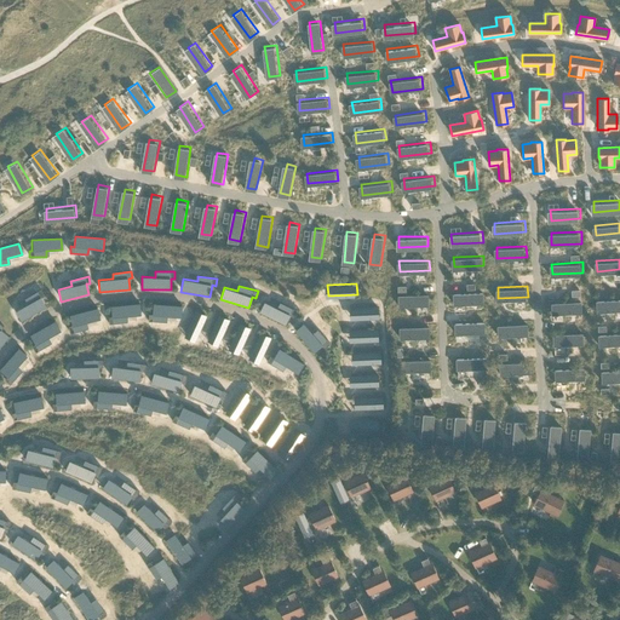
[(15,311),(19,321),(45,306),(40,298),(44,296),(40,290),(23,299),(27,304),(15,311)]
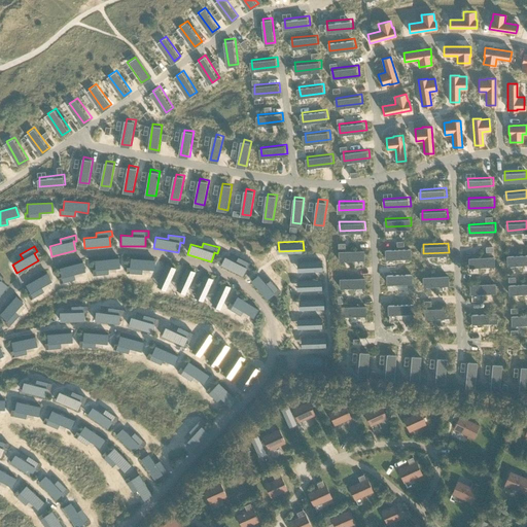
[(413,246),(386,248),(387,257),(413,255),(413,246)]
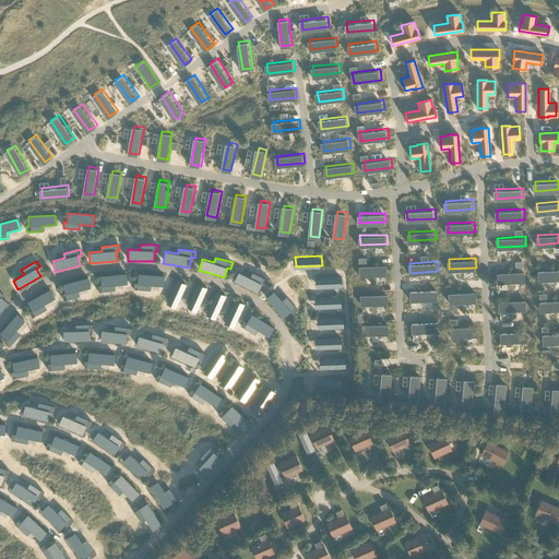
[(389,263),(360,264),(360,274),(389,273),(389,263)]
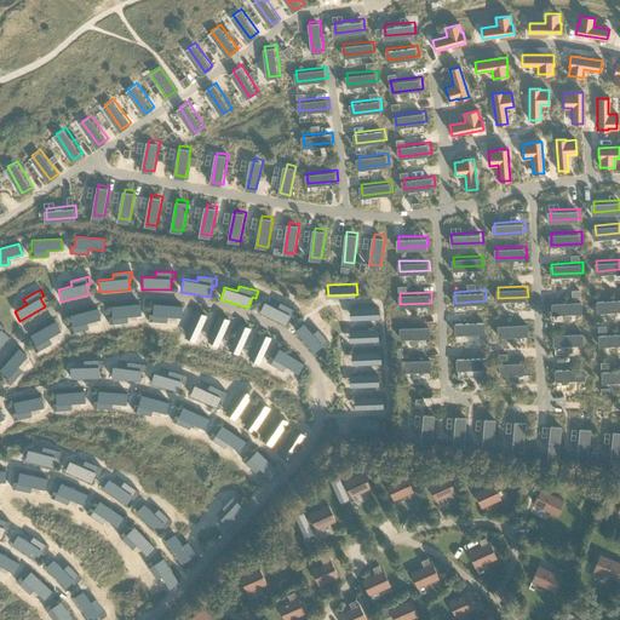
[(619,297),(597,299),(598,310),(619,308),(619,297)]
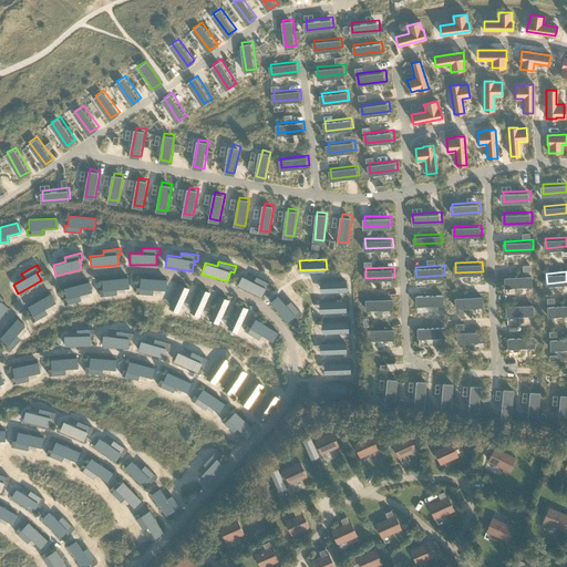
[(534,274),(506,275),(506,285),(534,284),(534,274)]
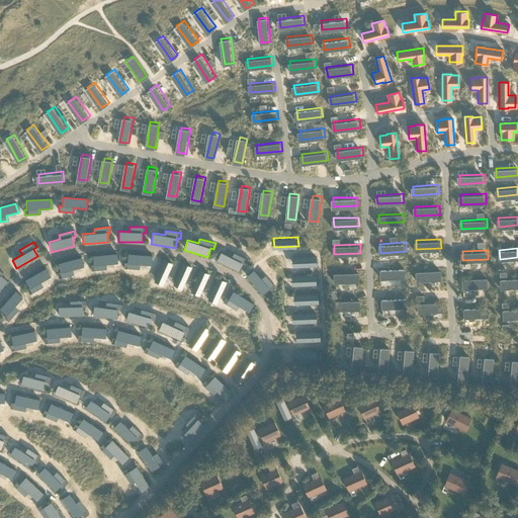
[(231,257),(221,252),(216,262),(238,272),(242,263),(245,264),(247,259),(233,252),(231,257)]
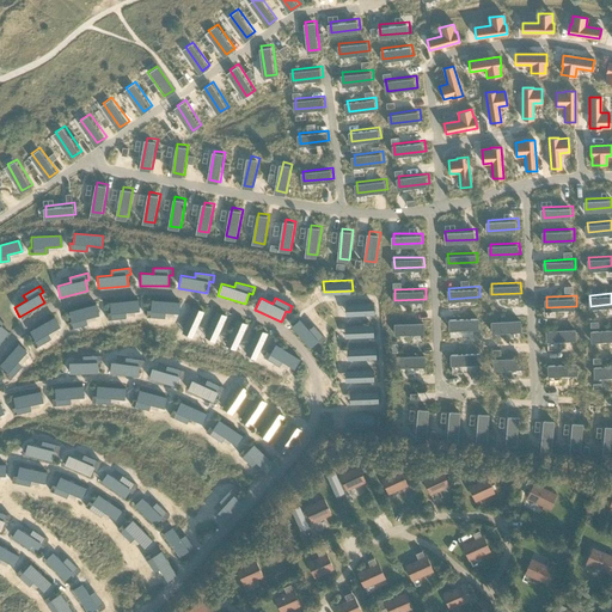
[(138,300),(109,304),(110,313),(106,313),(108,322),(124,319),(124,313),(139,312),(138,300)]
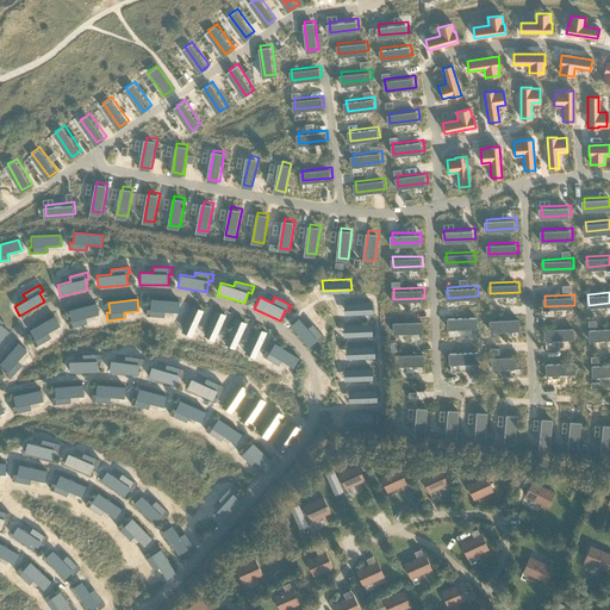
[(180,302),(150,299),(150,310),(147,310),(147,317),(163,318),(163,311),(179,312),(180,302)]
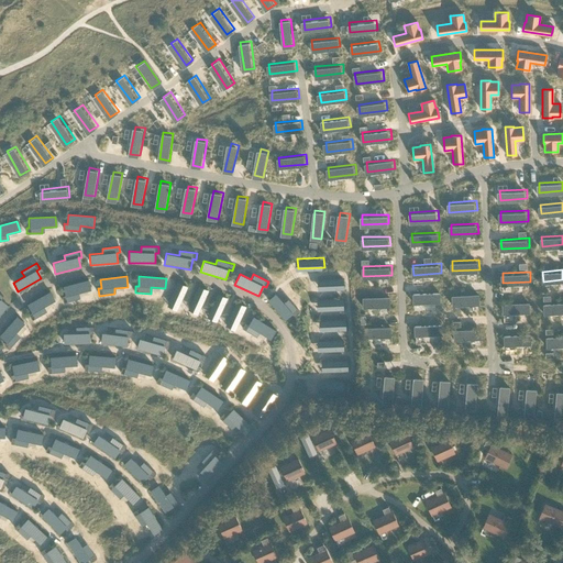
[(345,276),(319,278),(320,289),(346,287),(345,276)]
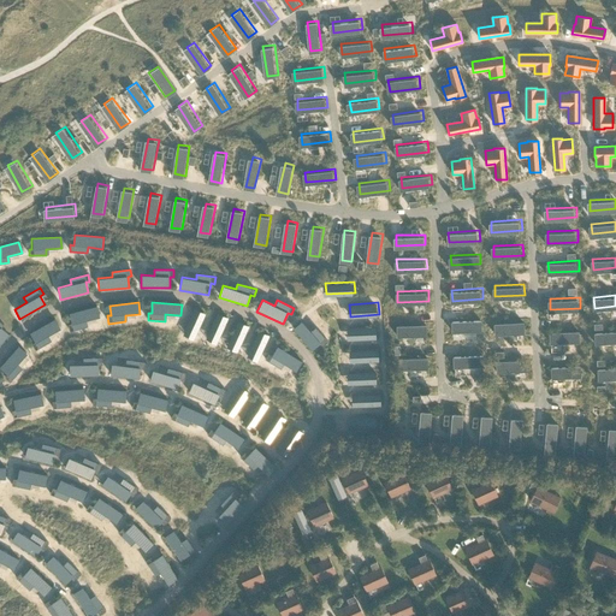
[(96,307),(69,314),(71,324),(69,325),(70,331),(87,327),(86,321),(99,318),(96,307)]
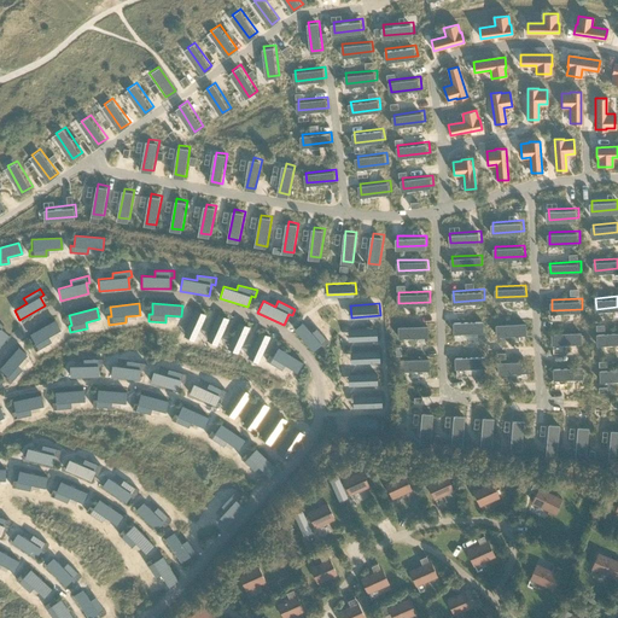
[(207,314),(196,310),(185,337),(196,340),(207,314)]
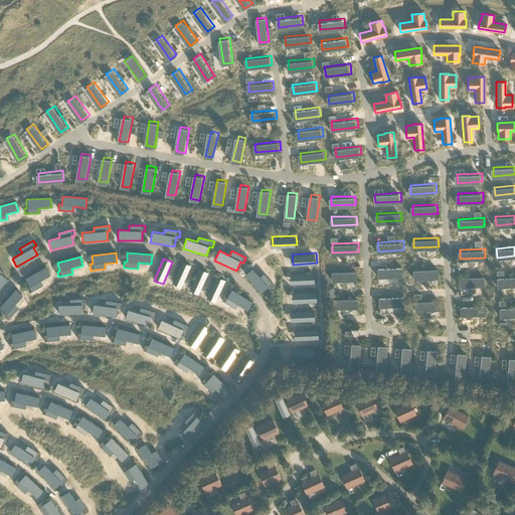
[(181,288),(191,266),(181,263),(172,284),(181,288)]
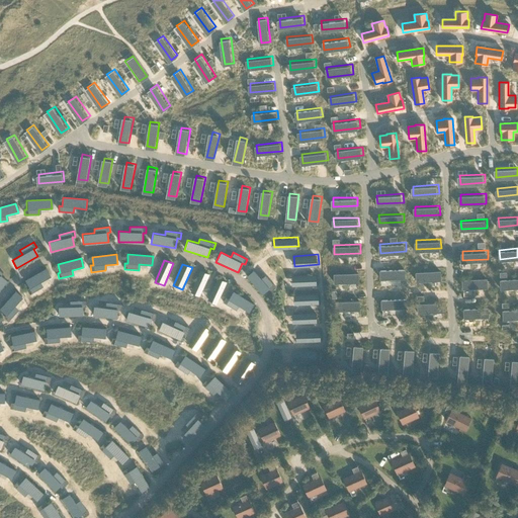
[(407,267),(381,268),(382,277),(407,276),(407,267)]
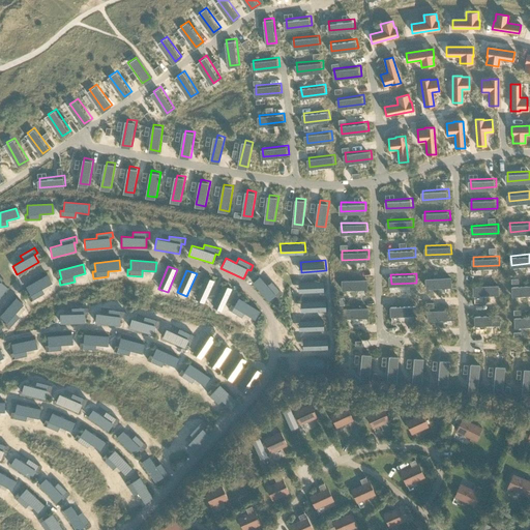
[(52,283),(47,274),(26,287),(30,295),(27,296),(30,301),(43,294),(41,289),(52,283)]
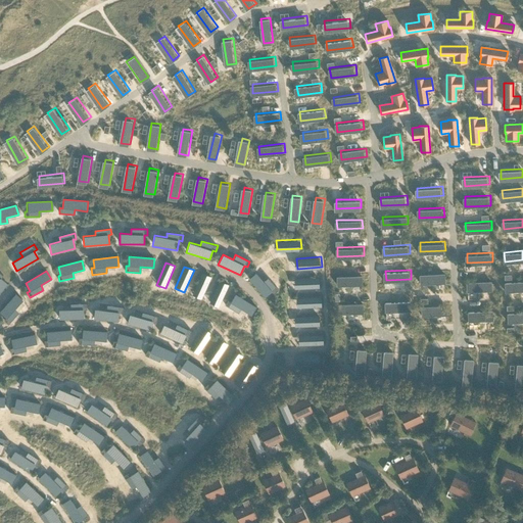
[(446,272),(422,273),(422,281),(446,280),(446,272)]
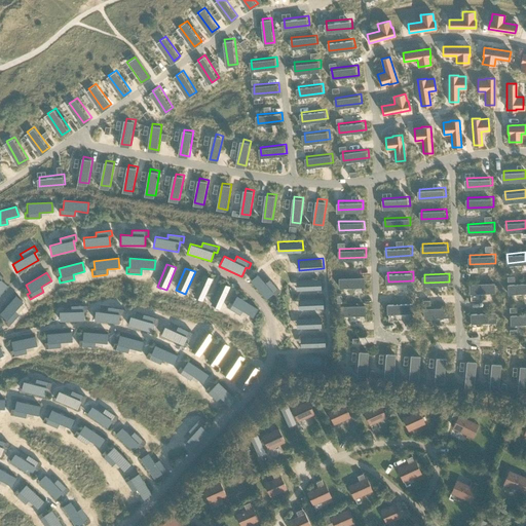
[(265,284),(258,274),(250,282),(267,300),(273,294),(276,297),(280,292),(269,279),(265,284)]
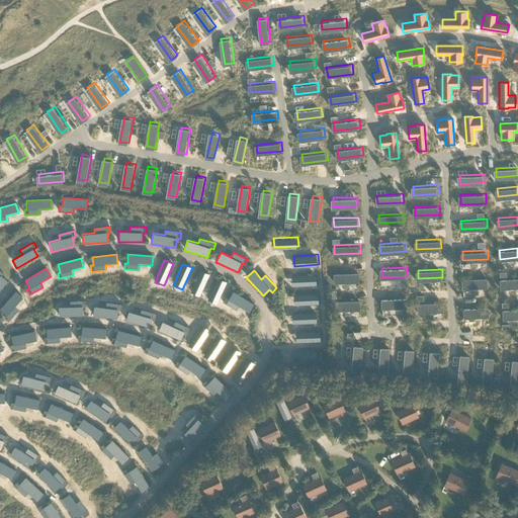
[(360,270),(336,271),(336,281),(361,280),(360,270)]
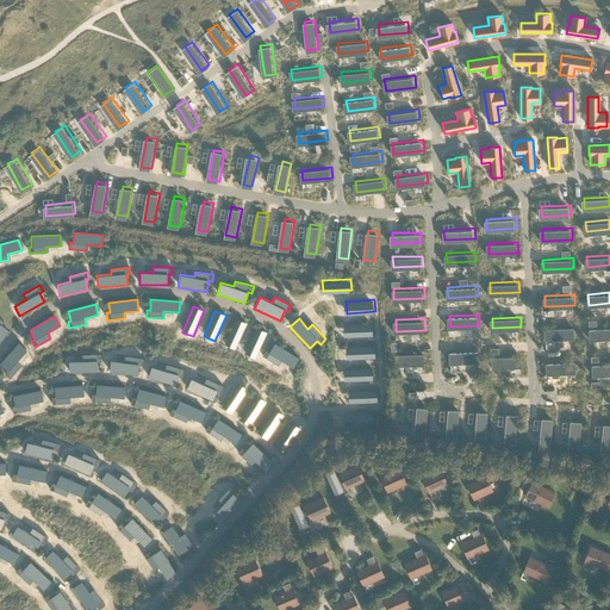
[(235,350),(247,324),(236,319),(224,346),(235,350)]
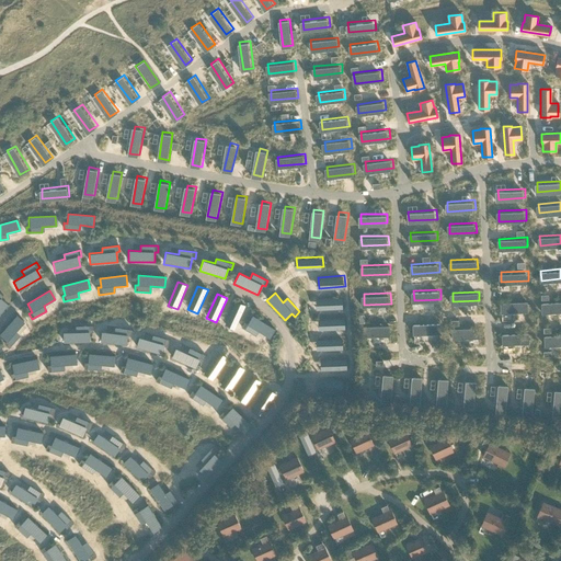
[(344,296),(318,297),(318,308),(344,307),(344,296)]
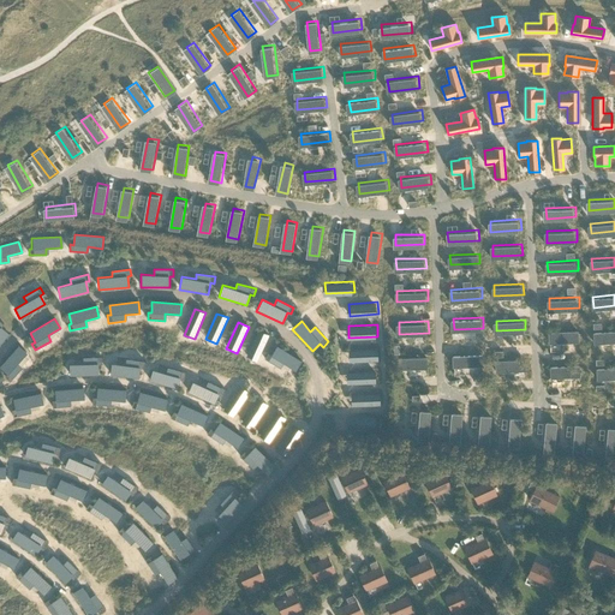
[(614,328),(596,330),(596,341),(614,339),(614,328)]
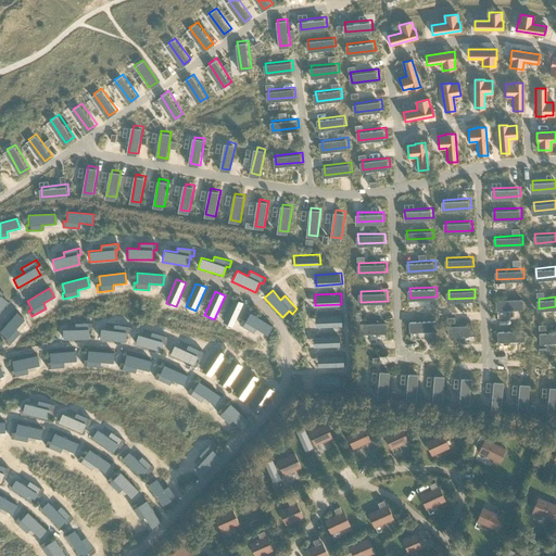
[(525,298),(497,299),(497,307),(526,306),(525,298)]
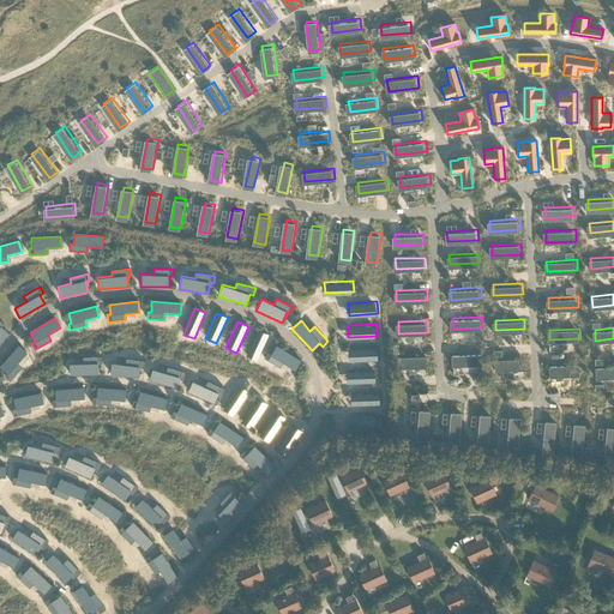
[(269,335),(258,330),(246,356),(257,361),(269,335)]
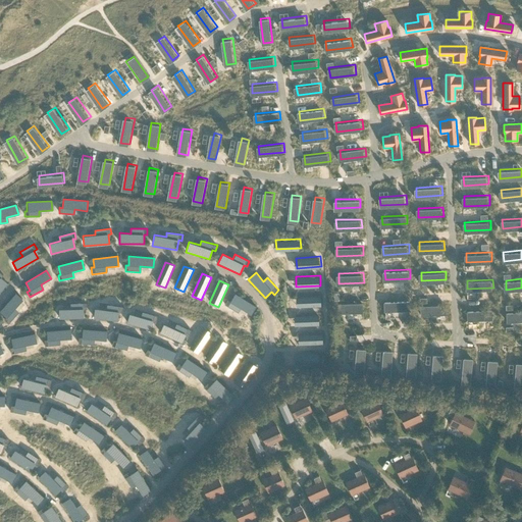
[(256,306),(236,294),(231,301),(228,300),(225,305),(238,313),(241,308),(252,314),(256,306)]
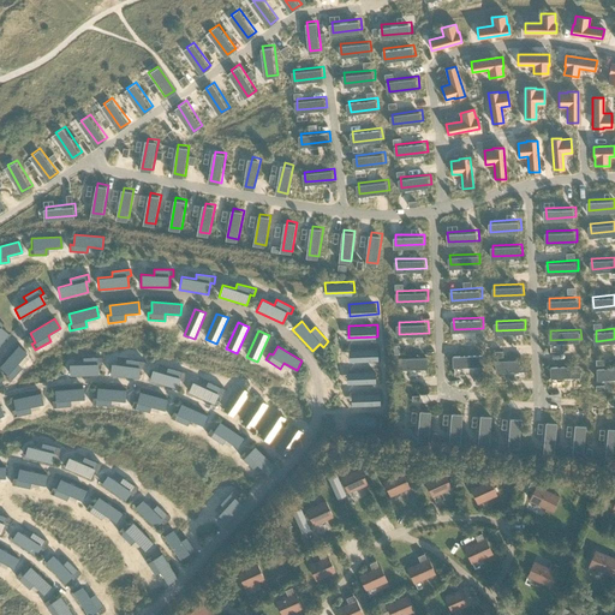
[(28,356),(19,347),(0,366),(0,368),(7,375),(5,377),(11,383),(23,370),(18,365),(28,356)]
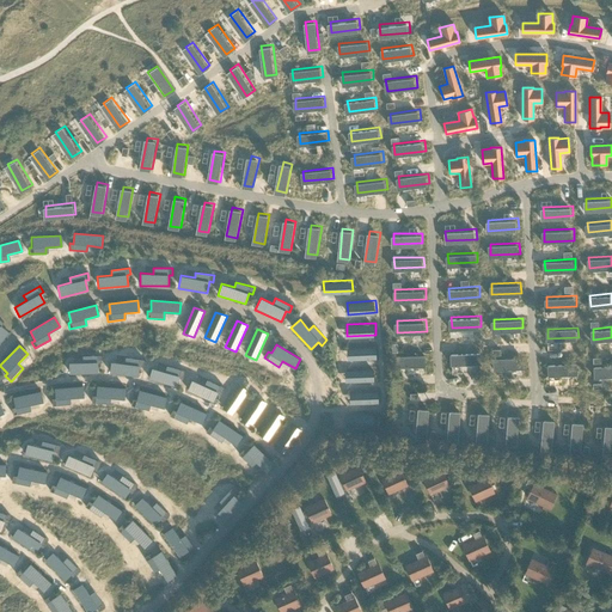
[(378,346),(349,347),(350,357),(379,356),(378,346)]
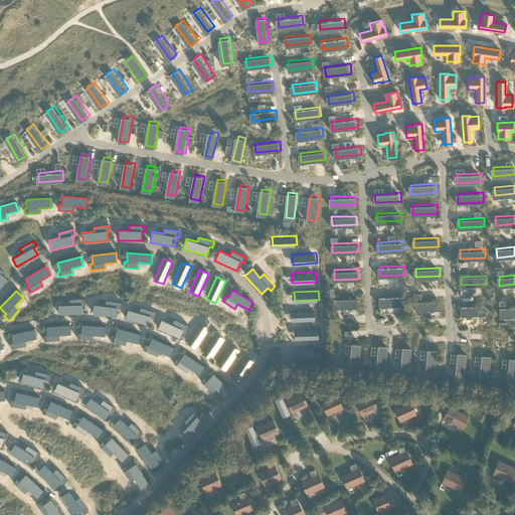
[(406,295),(380,296),(381,306),(406,304),(406,295)]
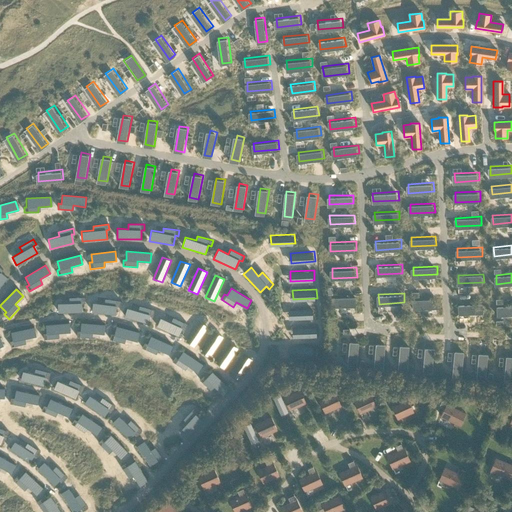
[(357,295),(333,296),(333,304),(358,303),(357,295)]
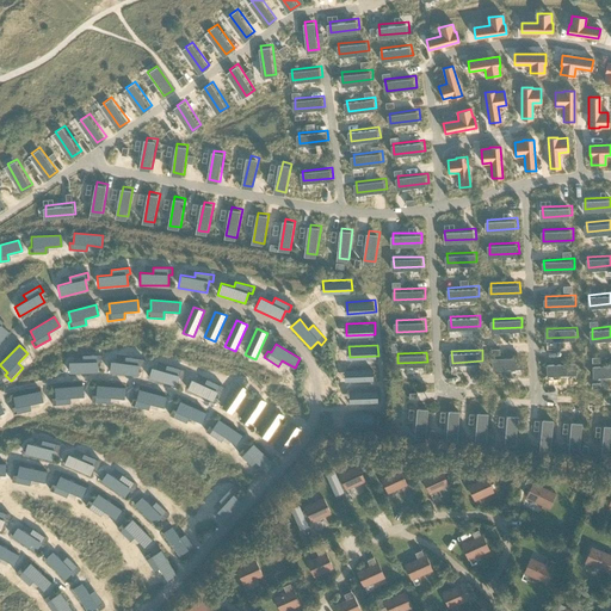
[(523,355),(494,357),(494,366),(524,365),(523,355)]
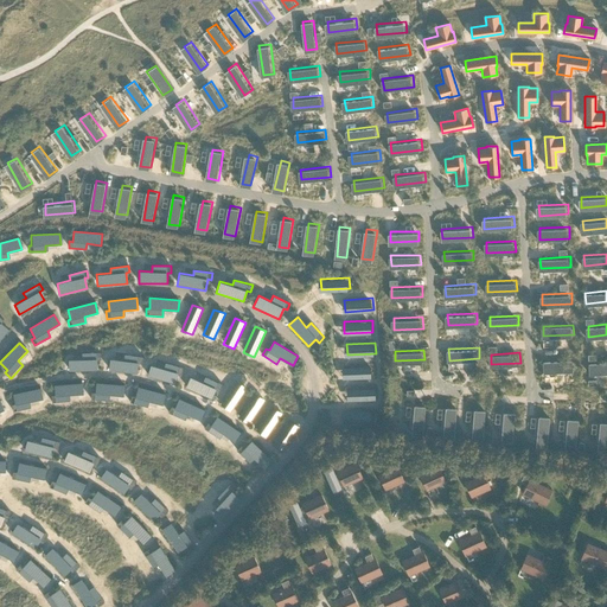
[(82,359),(69,359),(69,371),(97,370),(96,359),(100,359),(100,353),(82,353),(82,359)]
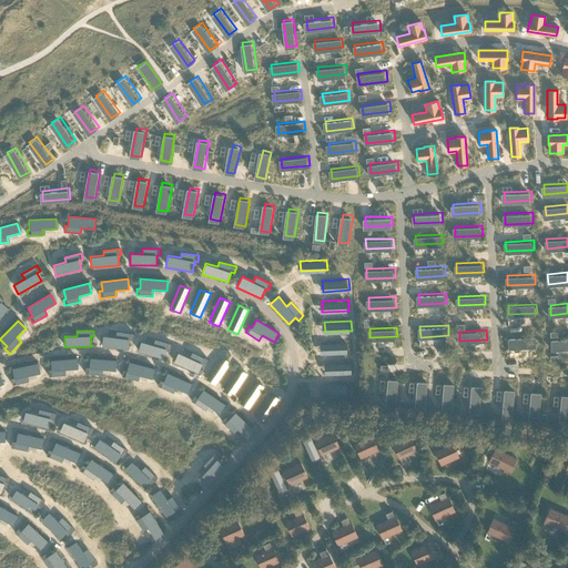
[(115,336),(103,334),(101,346),(129,350),(130,338),(133,340),(134,333),(117,331),(115,336)]
